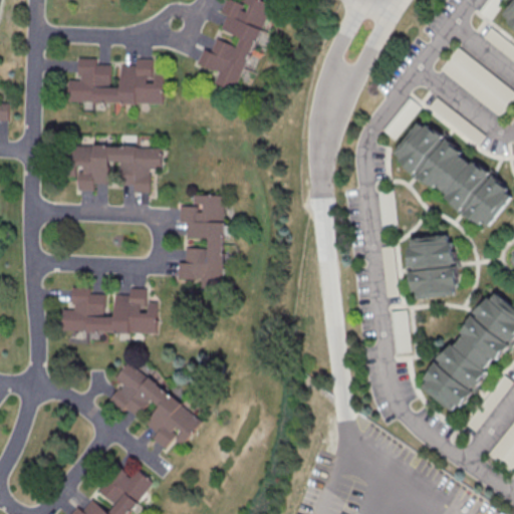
[(268,0),(276,3),(237,91),(217,82),(222,70),(202,61),(207,49),(214,52),(220,37),(240,46),(244,38),(223,29),(229,15),(223,13),(228,0),(237,0),(247,4),(245,8),(250,11),(252,5),(242,0),(268,0)]
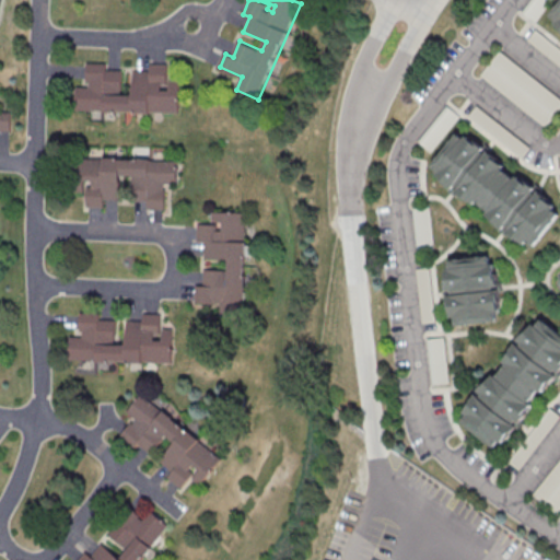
[(559,27),(559,2),(548,19),(559,27)]
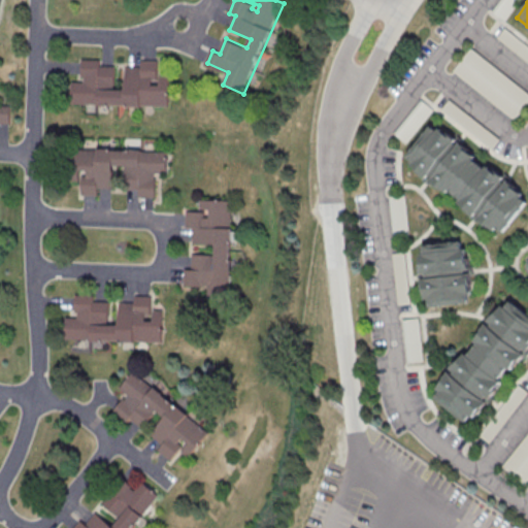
[(527,45),(505,28),(499,37),(527,60),(527,45)]
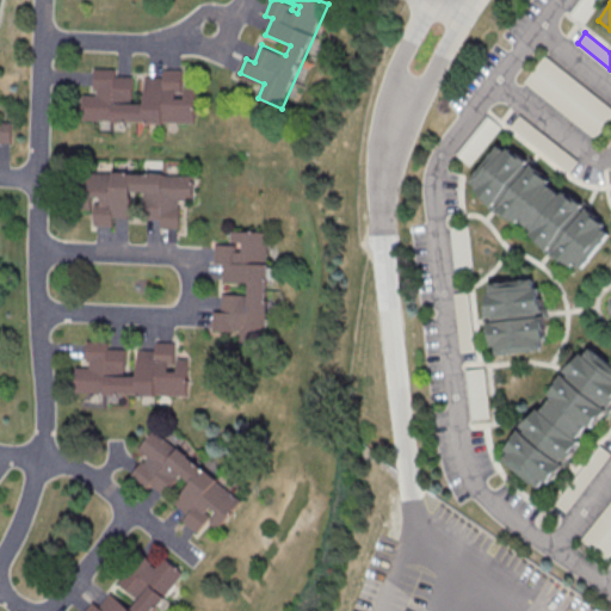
[(610,106),(547,56),(524,81),(596,136),(610,117),(610,106)]
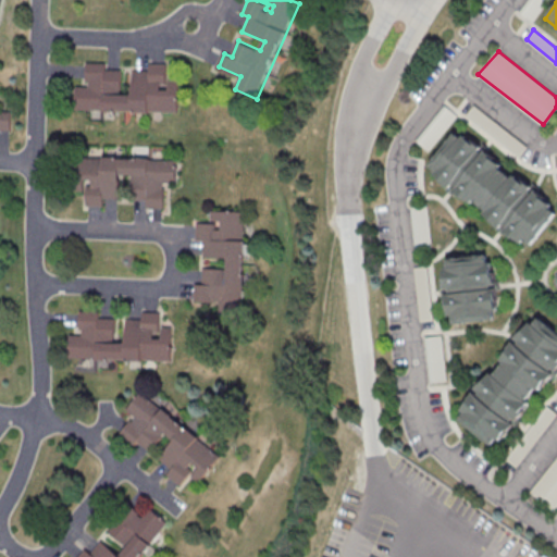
[(77,109),(180,112),(181,78),(172,78),(171,89),(161,89),(162,83),(168,83),(169,63),(151,62),(151,70),(134,70),(133,94),(122,94),(123,70),(107,69),(107,62),(88,61),(87,85),(77,85),(77,109)]
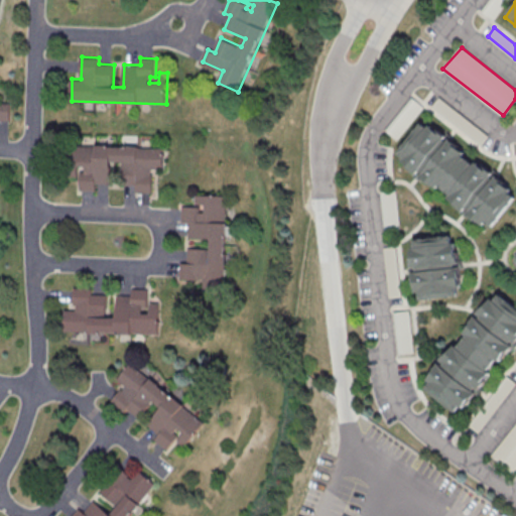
[(433,106),(440,97),(488,136),(481,145),(433,106)]
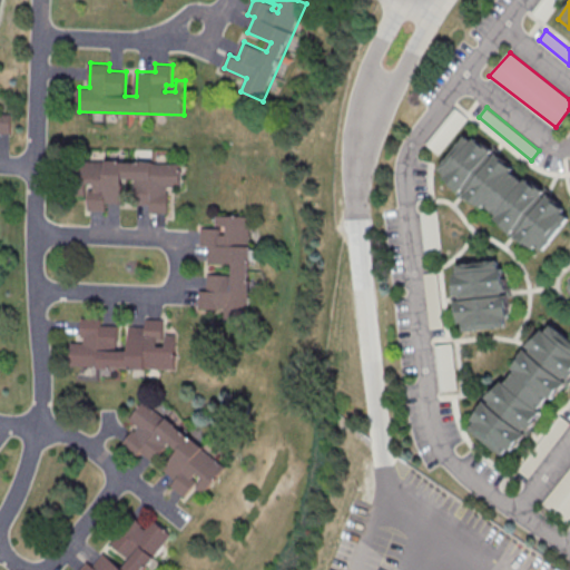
[(569,214),(471,130),(438,169),(539,255),(569,219),(569,214)]
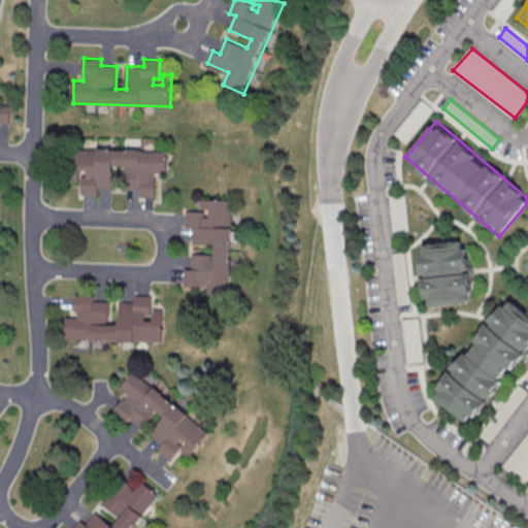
[(73,149),(171,152),(170,184),(161,183),(162,172),(156,172),(156,177),(157,177),(156,197),(140,197),(141,190),(125,189),(126,166),(116,165),(114,189),(99,188),(99,194),(80,193),(81,170),(73,170),(73,149)]
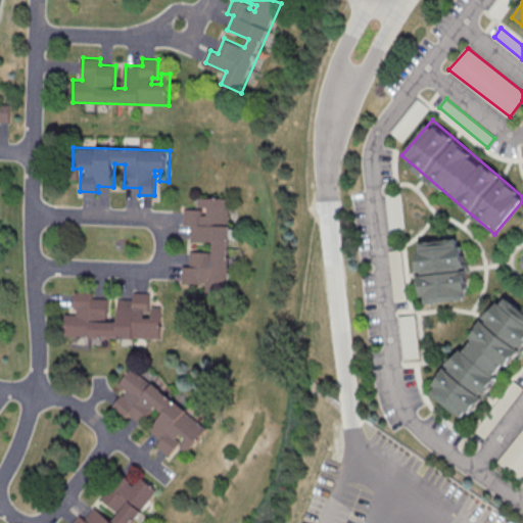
[(407,234),(402,194),(387,195),(391,235),(407,234)]
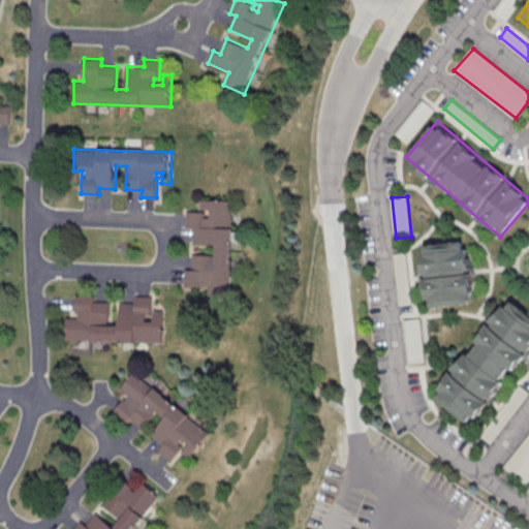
[(234,199),(200,199),(200,211),(187,211),(187,228),(195,228),(194,243),(217,244),(216,254),(193,254),(193,269),(185,269),(185,286),(209,286),(209,297),(232,297),(234,199)]
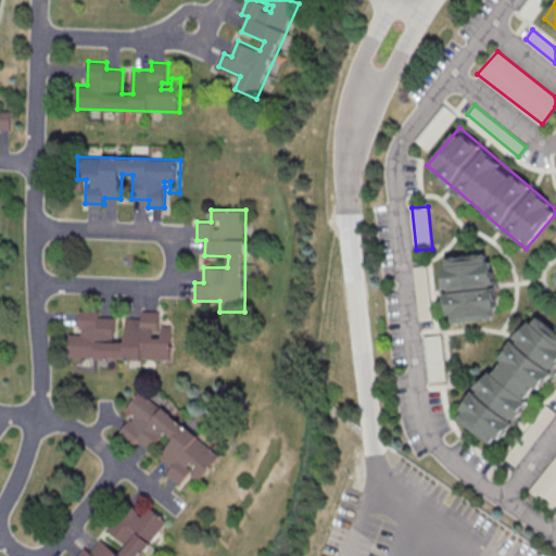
[(449,323),(498,319),(493,252),(443,256),(449,323)]
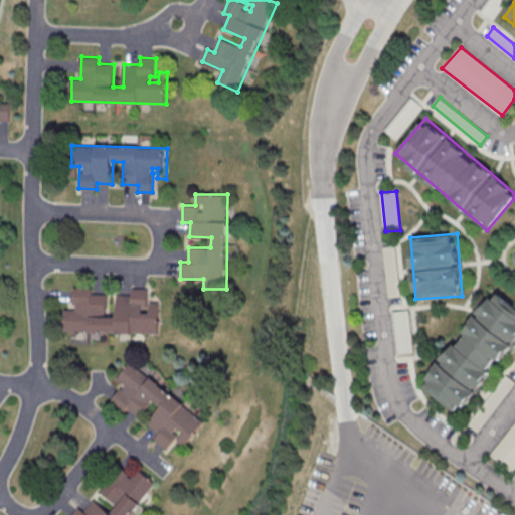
[(63,330),(159,333),(160,302),(151,302),(151,312),(142,312),(142,306),(148,306),(149,288),(132,287),(132,294),(116,294),(116,316),(105,316),(106,294),(91,293),(91,287),(73,286),(72,308),(64,308),(63,330)]
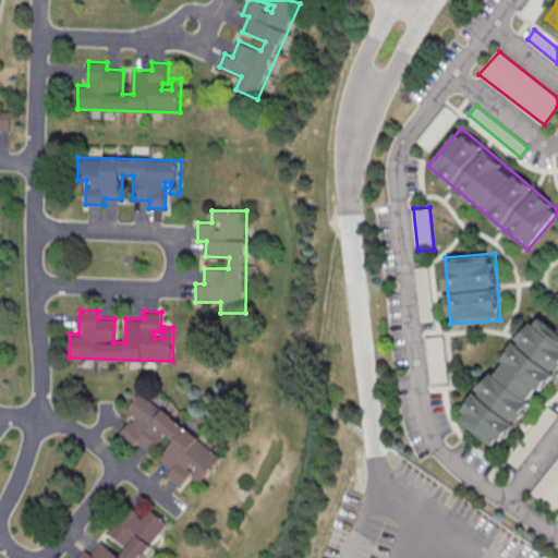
[(468,411),(465,409),(535,320),(537,322),(543,315),(557,327),(557,370),(543,389),(540,387),(531,398),(533,400),(502,439),(499,437),(495,444),(463,417),(468,411)]
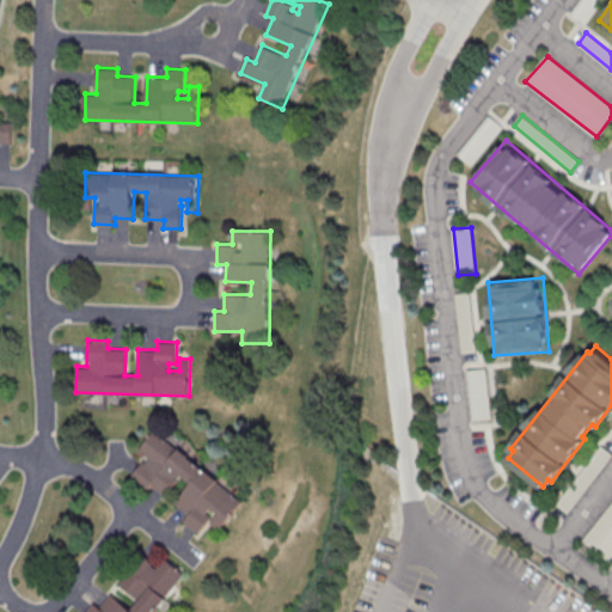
[(491,417),(487,368),(470,369),(476,418),(491,417)]
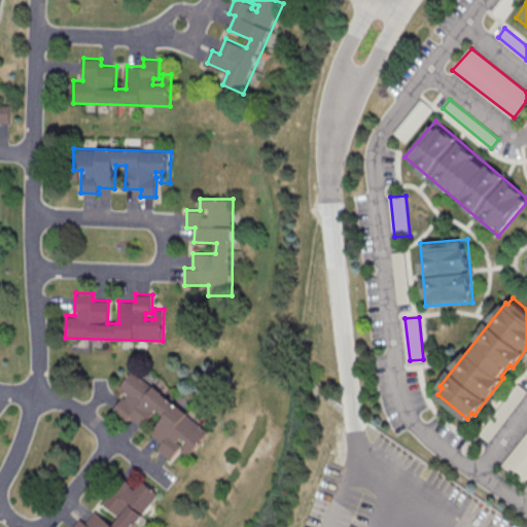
[(135,371),(208,431),(188,456),(181,450),(188,442),(182,436),(178,442),(182,445),(170,459),(157,449),(163,443),(150,432),(165,415),(155,408),(141,425),(131,417),(127,421),(112,409),(124,395),(128,398),(132,392),(123,385),(135,371)]
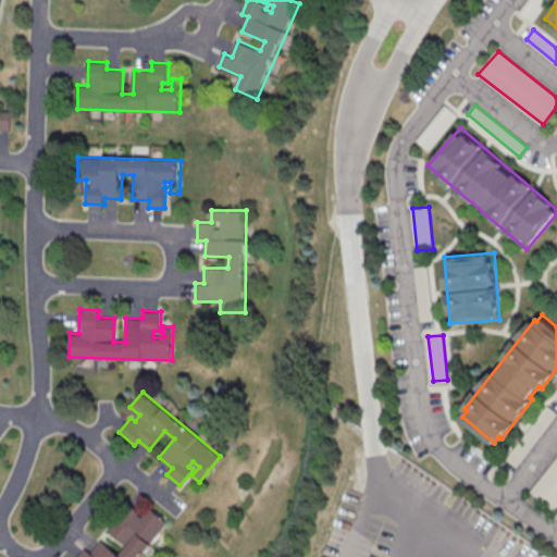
[(518,468),(556,418),(556,411),(551,406),(508,460),(515,465),(518,468)]
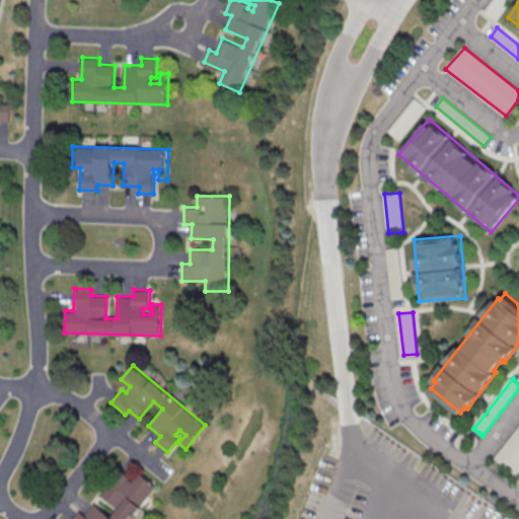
[(518,476),(518,474),(518,428),(495,458),(518,476)]
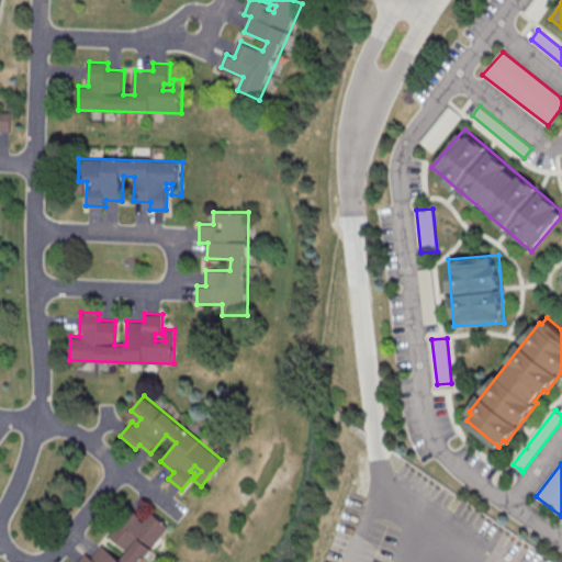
[(141,561),(169,527),(152,513),(144,521),(139,518),(142,515),(134,509),(112,536),(131,551),(122,561),(102,546),(91,559),(85,553),(78,561),(141,561)]
